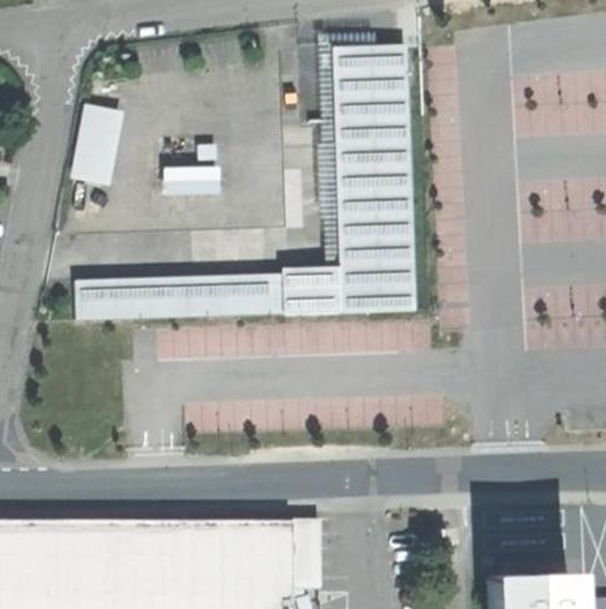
[(340,265),(342,309),(416,306),(407,42),(332,44),(340,265)]
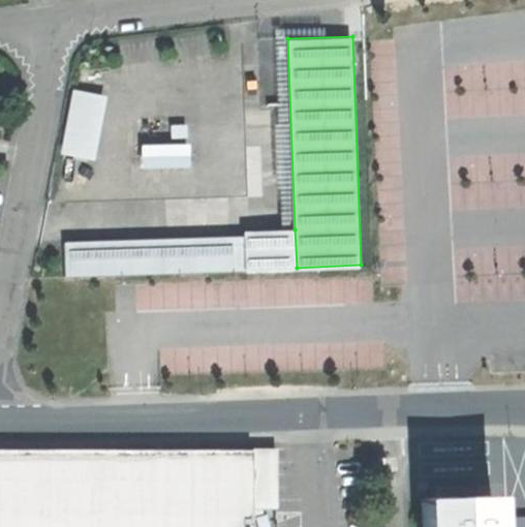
[(78,90),(65,150),(92,155),(103,95),(78,90)]
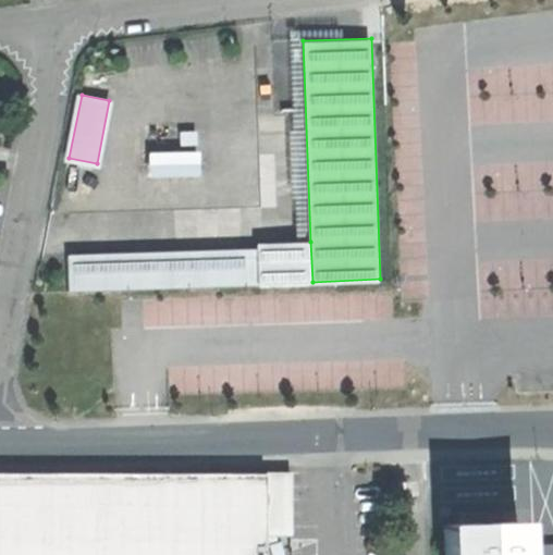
[(260,248),(261,283),(261,284),(312,282),(310,242),(260,243),(260,248)]
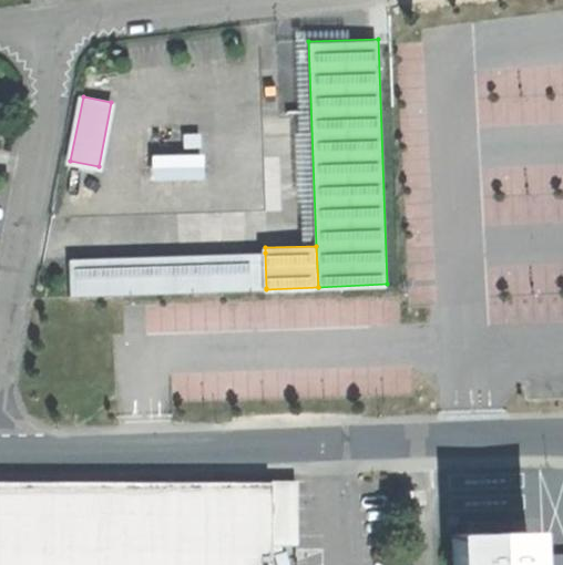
[(72,296),(266,288),(265,253),(71,259),(72,296)]
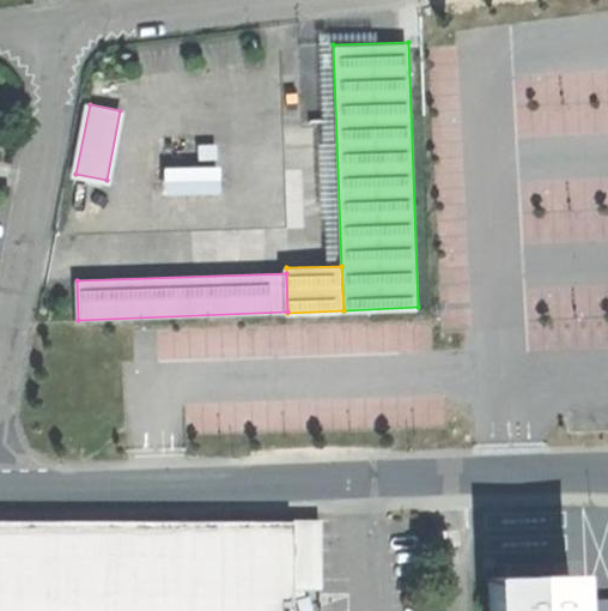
[(292,521),(292,587),(322,587),(321,518),(292,518),(292,521)]
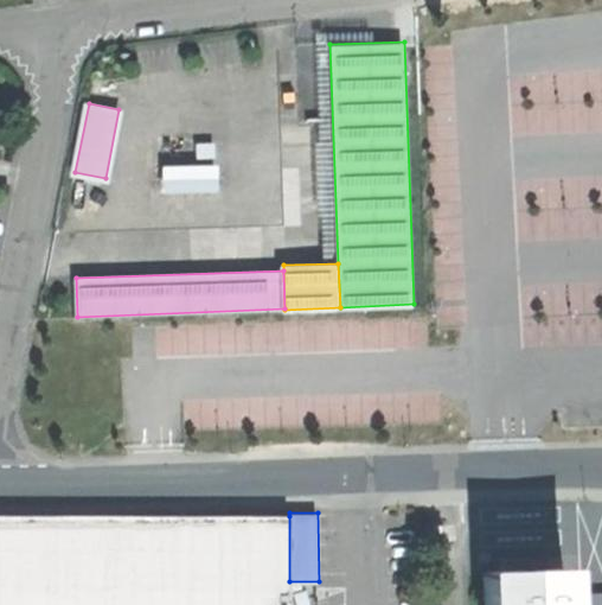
[(0,604),(289,604),(289,581),(289,516),(0,516),(0,604)]
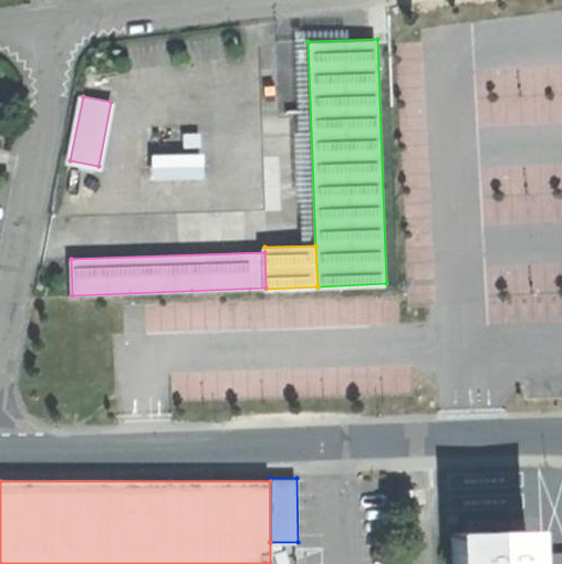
[(487,531),(453,532),(454,563),(529,563),(528,529),(487,531)]
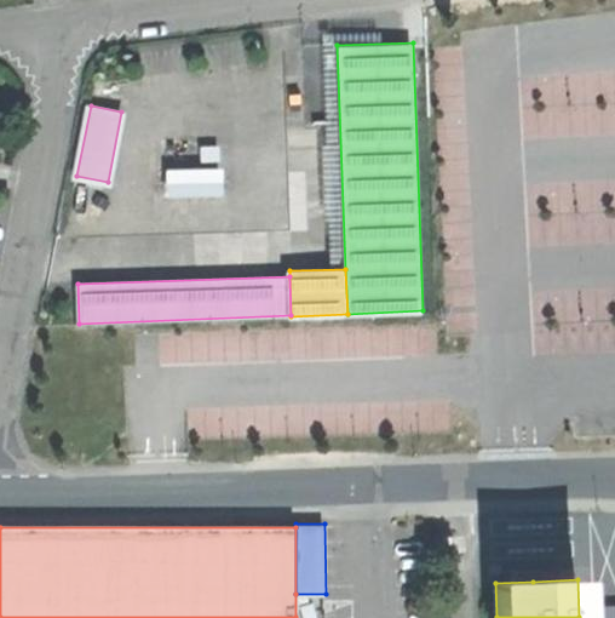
[(614,605),(593,606),(593,617),(614,617),(614,605)]
